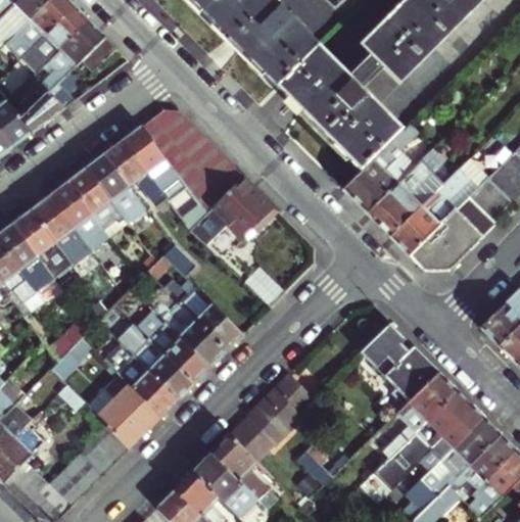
[(0,15),(14,1),(14,0),(0,0),(0,15)]
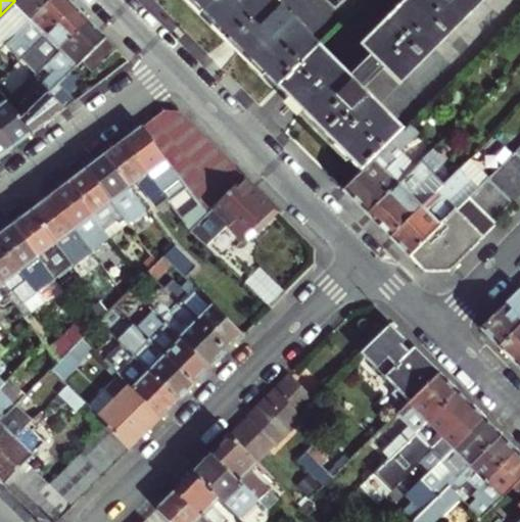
[(14,0),(14,1),(29,16),(45,0),(14,0)]
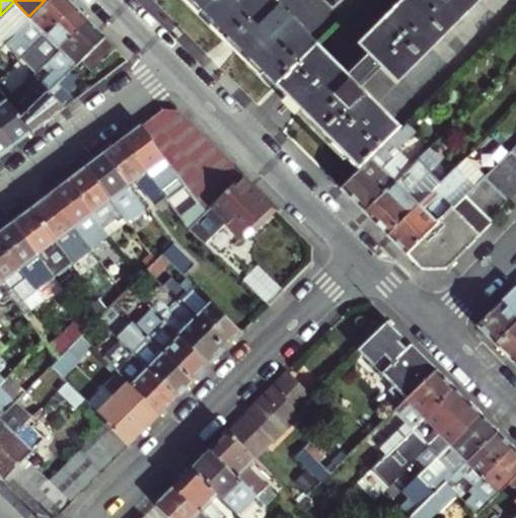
[(45,0),(28,16),(44,31),(72,3),(69,0),(45,0)]
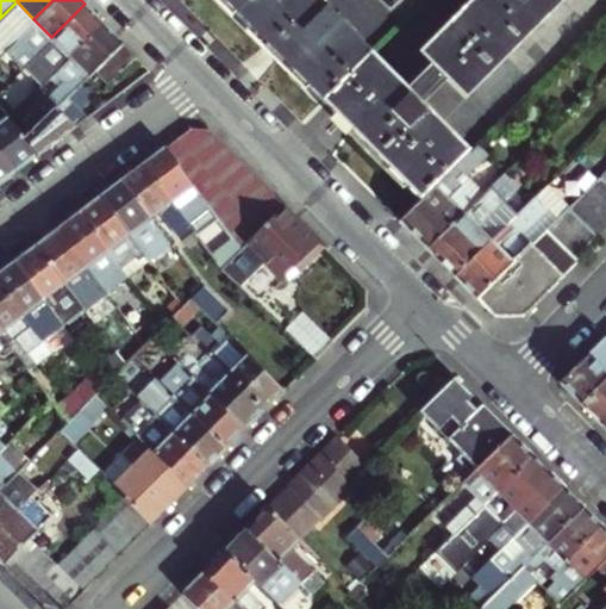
[(217,0),(274,56),(318,100),(368,51),(317,0),(217,0)]
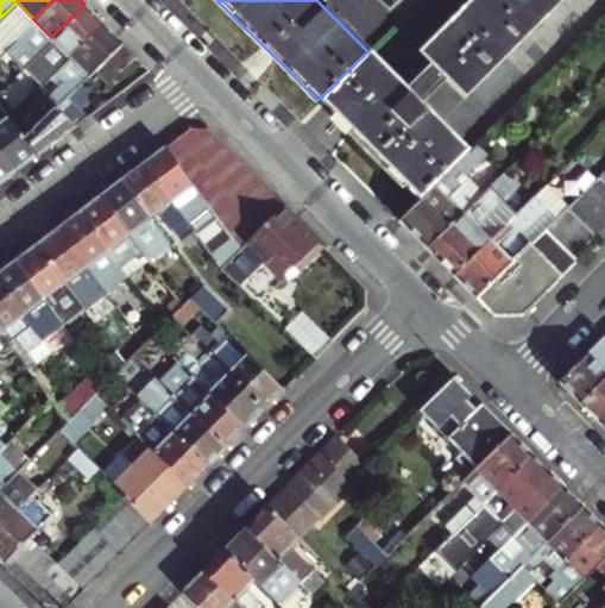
[(472,0),(420,52),(432,66),(407,91),(367,51),(317,100),(371,154),(418,200),(467,150),(422,106),(447,81),(465,96),(560,0),(472,0)]
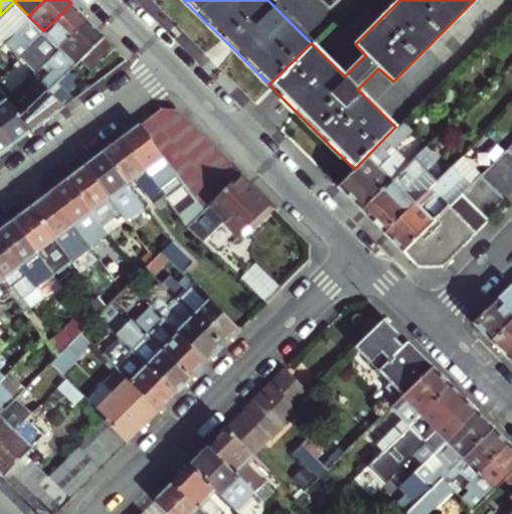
[(0,32),(5,38),(20,24),(28,16),(14,1),(0,15),(0,32)]
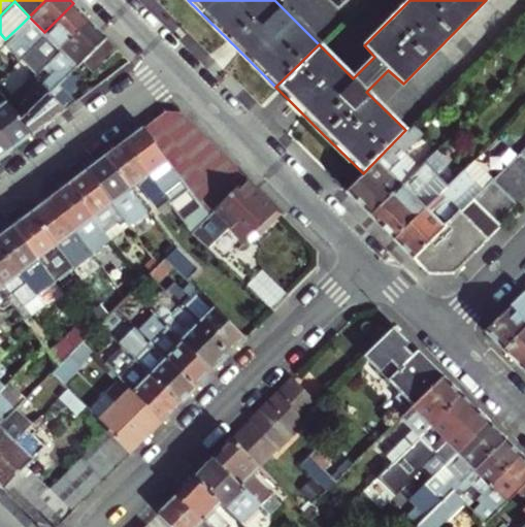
[(73,3),(44,32),(59,46),(88,18),(73,3)]
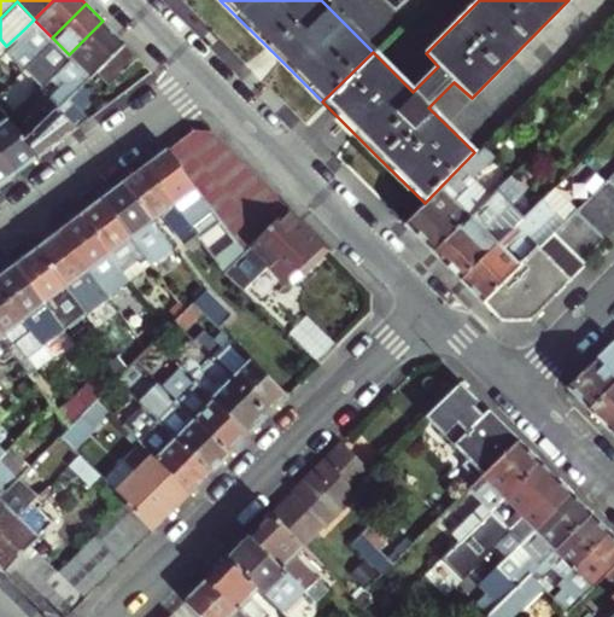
[(23,47),(33,57),(52,38),(34,19),(24,29),(33,38),(23,47)]
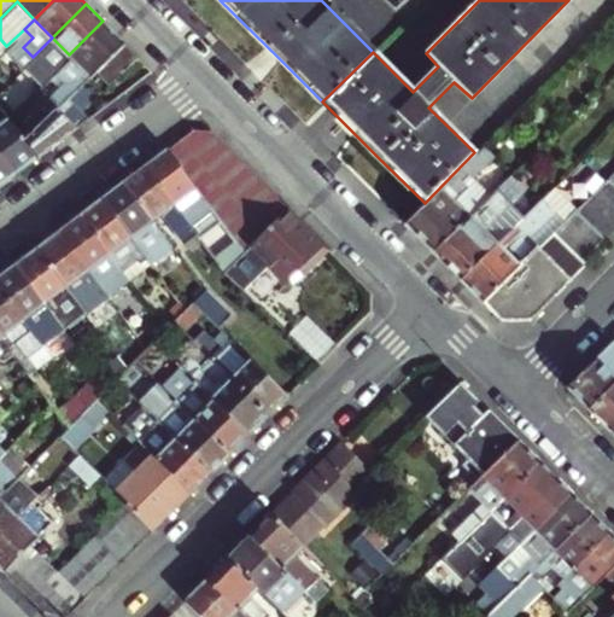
[(77,83),(89,71),(93,68),(122,40),(103,21),(69,54),(79,65),(59,85),(68,93),(77,83)]
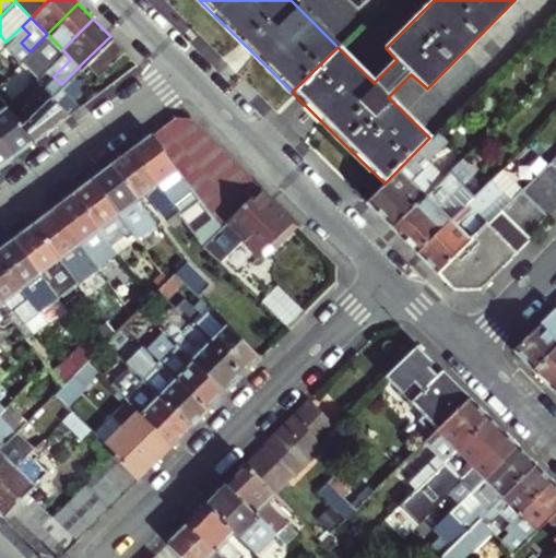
[(47,34),(30,51),(45,67),(62,49),(47,34)]
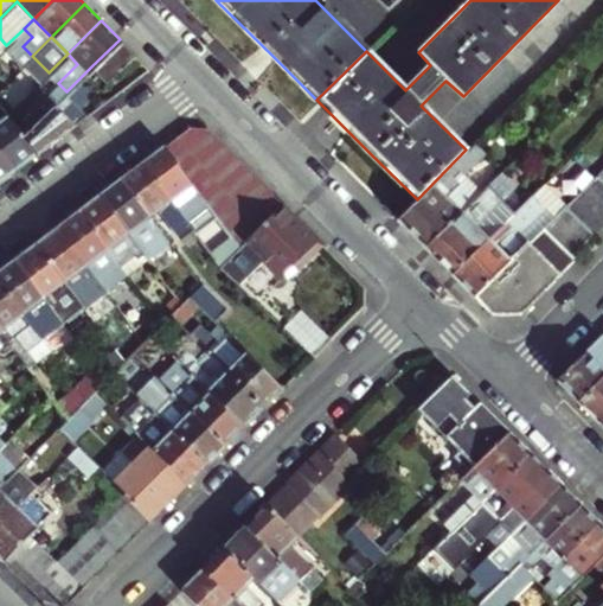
[(120,39),(91,67),(107,80),(133,53),(120,39)]
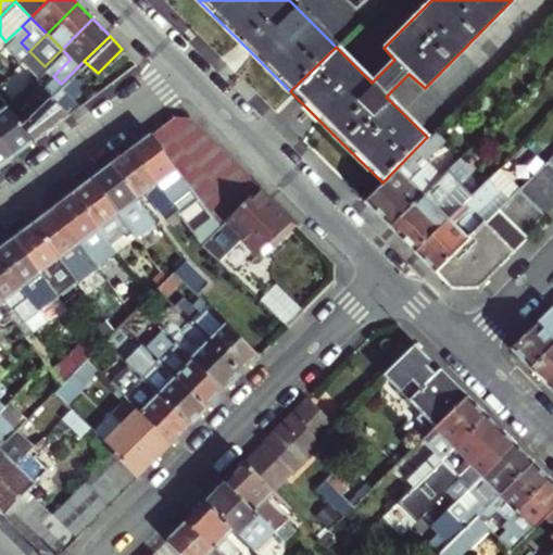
[(0,71),(4,76),(29,51),(21,42),(17,40),(0,57),(0,71)]
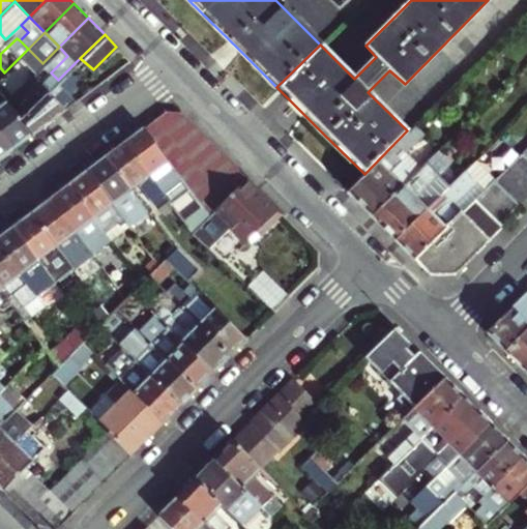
[(79,82),(66,71),(58,80),(19,119),(31,135),(70,105),(64,96),(79,82)]
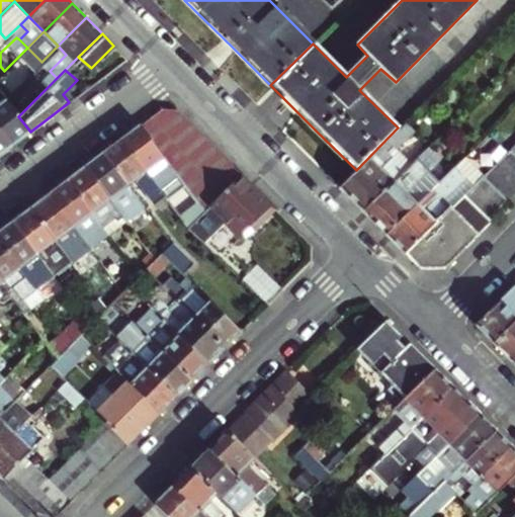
[(5,99),(0,102),(0,124),(14,144),(30,132),(18,116),(5,99)]
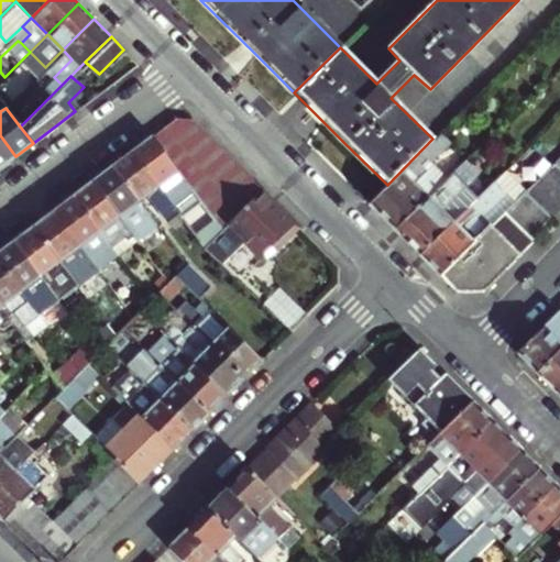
[(166,125),(184,149),(207,130),(194,117),(177,117),(166,125)]
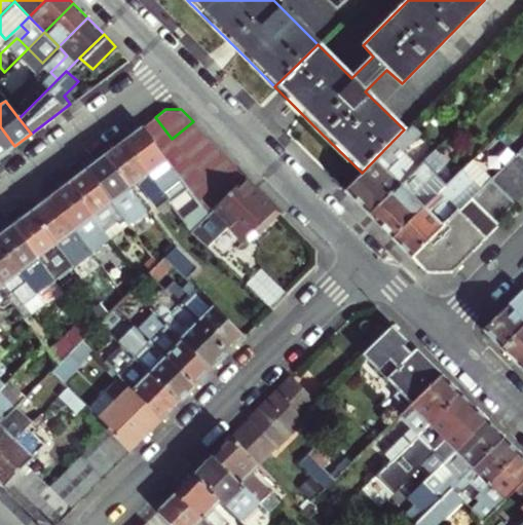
[(179,149),(172,139),(155,117),(144,126),(169,159),(210,213),(220,203),(211,192),(203,182),(195,171),(188,160),(179,149)]
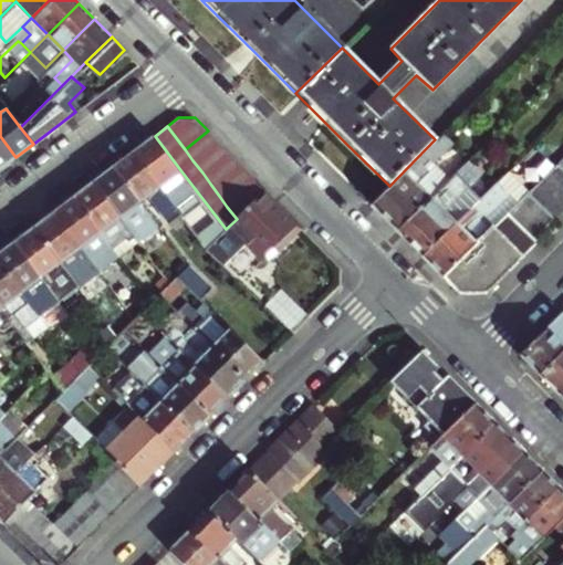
[(185,149),(193,160),(217,140),(208,131),(185,149)]
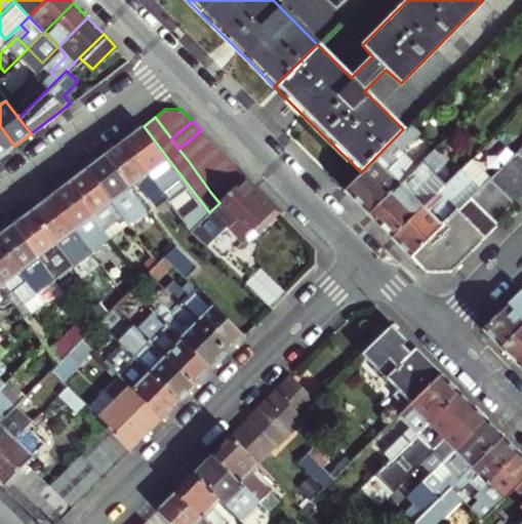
[(403,129),(361,172),(343,190),(368,214),(410,172),(390,152),(396,147),(401,152),(418,133),(409,124),(403,129)]
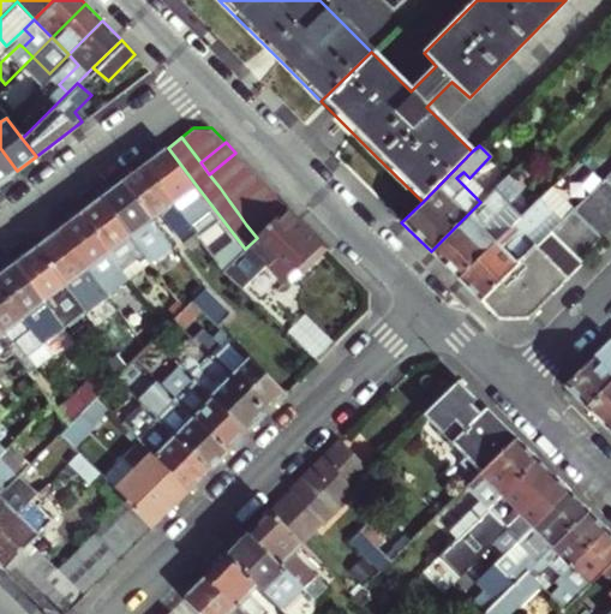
[(17,171),(0,148),(0,184),(17,171)]
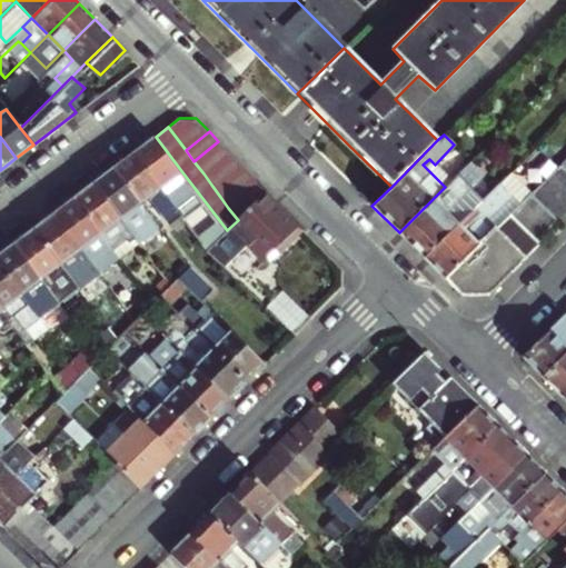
[(156,137),(137,150),(162,186),(182,172),(156,137)]
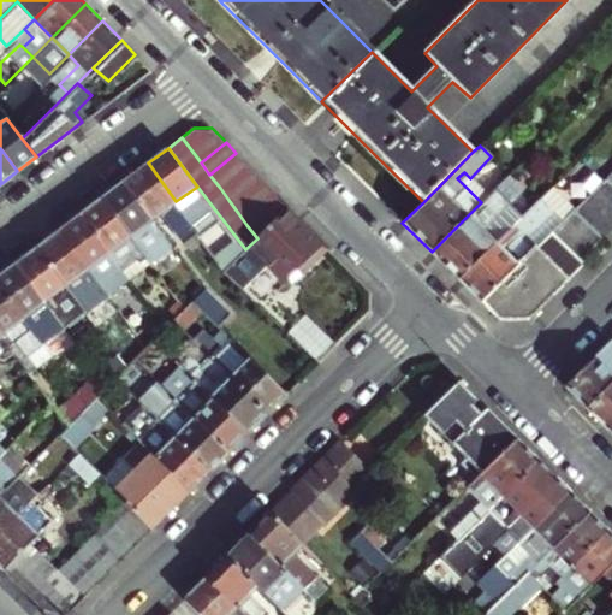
[(236,153),(209,175),(220,188),(247,163),(236,153)]
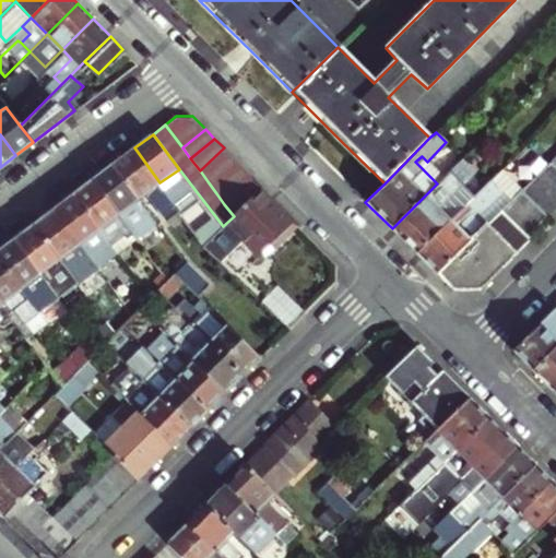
[(134,147),(115,163),(140,198),(149,192),(169,221),(181,212),(160,182),(134,147)]
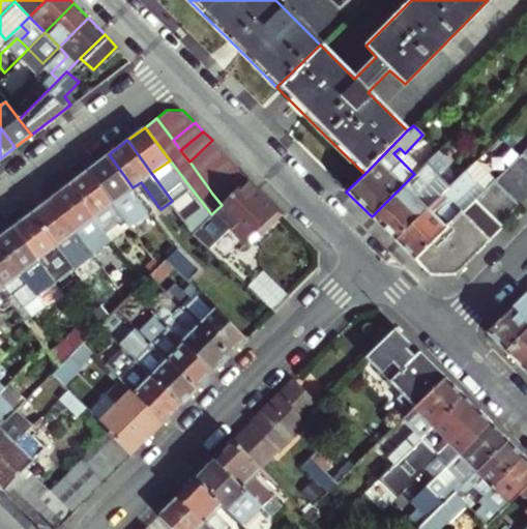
[(212,140),(189,162),(197,172),(222,149),(212,140)]
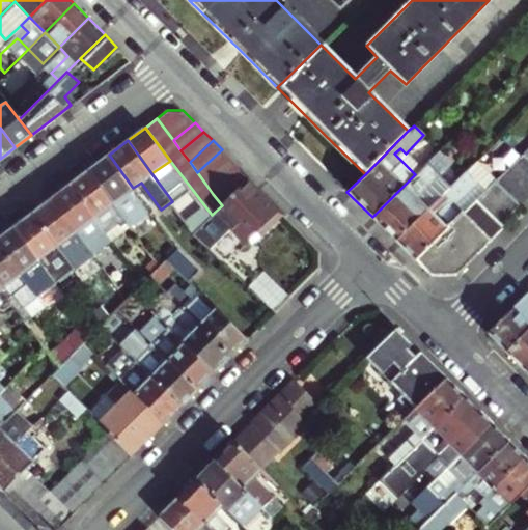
[(222,149),(197,172),(205,184),(231,160),(222,149)]
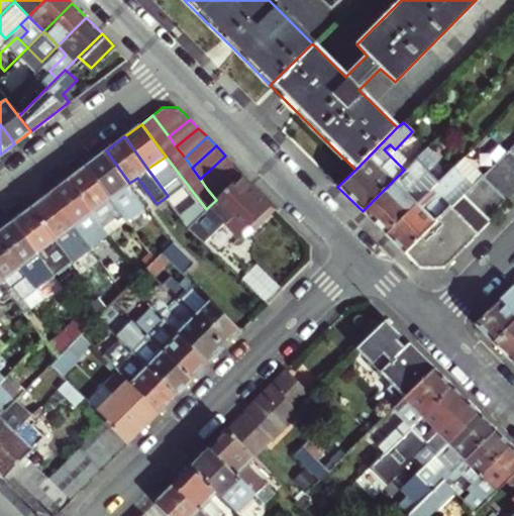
[(427,145),(414,159),(426,172),(439,159),(427,145)]
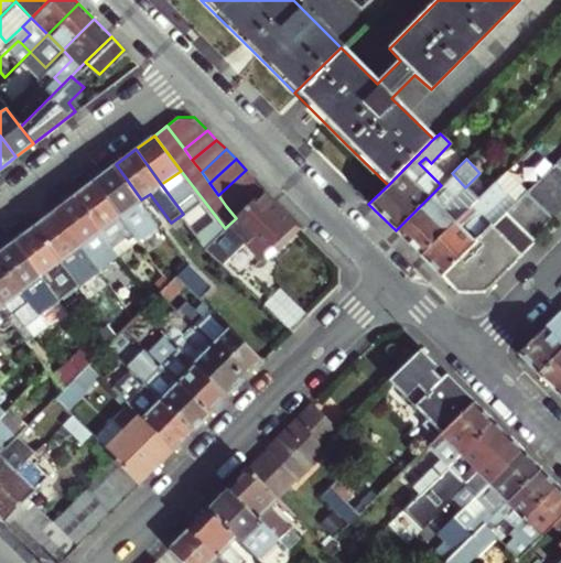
[(116,164),(96,180),(140,238),(160,224),(141,199),(116,164)]
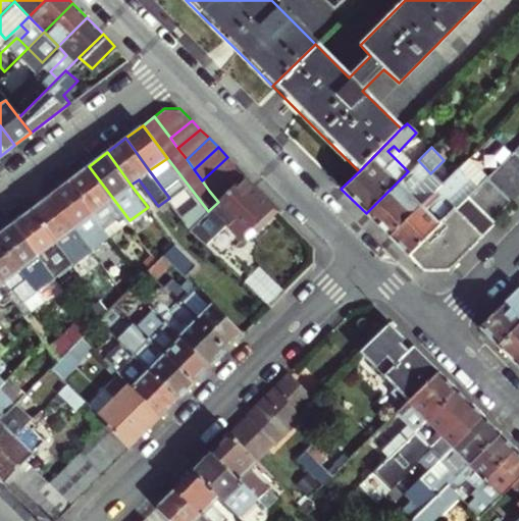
[(227,157),(202,180),(209,191),(237,166),(227,157)]
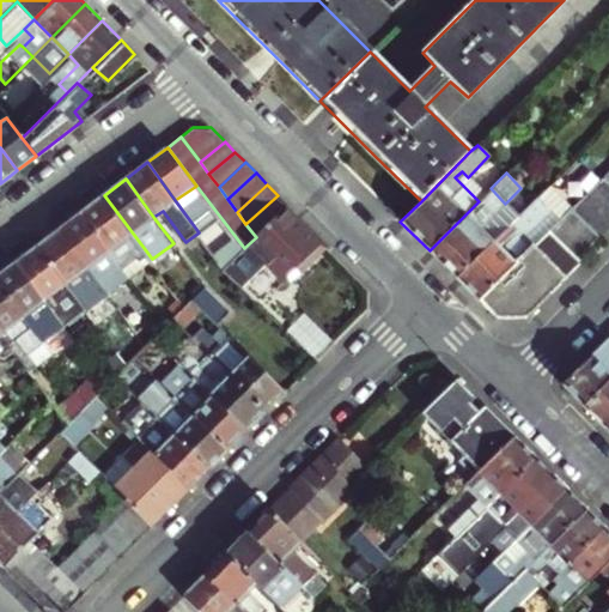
[(481,229),(505,204),(491,188),(479,201),(430,250),(457,278),(493,241),(481,229)]
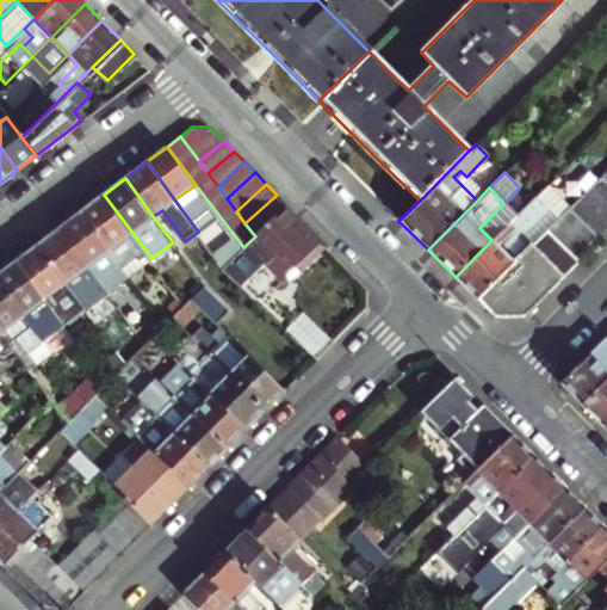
[(477,299),(514,262),(506,253),(555,204),(542,190),(516,215),(491,240),(456,277),(477,299)]
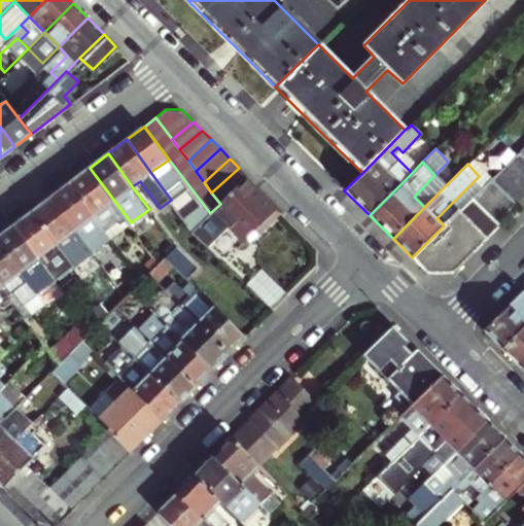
[(90,168),(70,182),(112,237),(131,222),(90,168)]
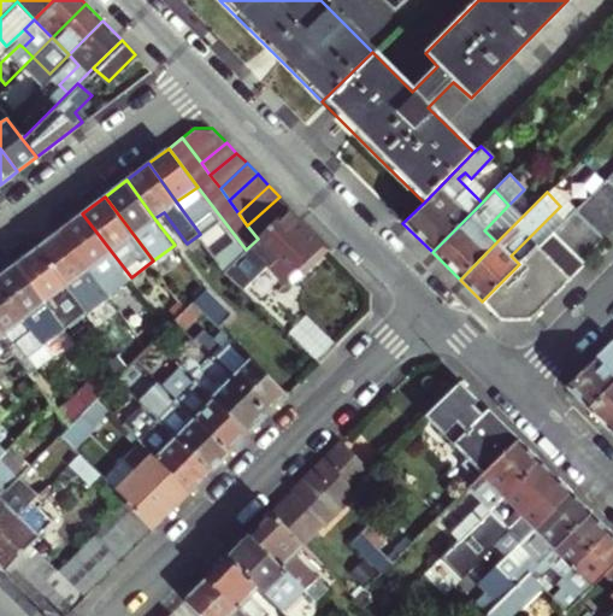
[(280,197),(247,226),(258,239),(290,207),(280,197)]
